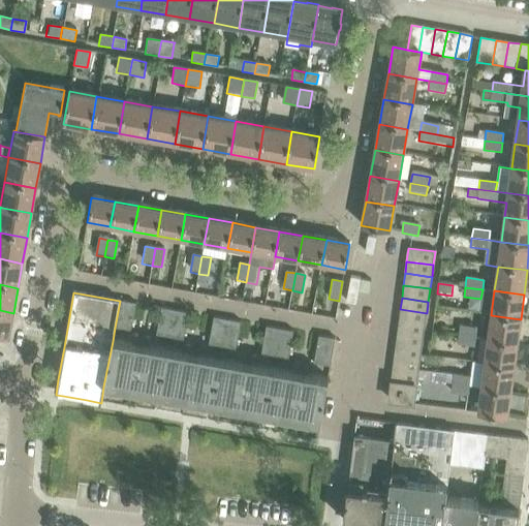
[(115,328),(131,331),(135,304),(120,301),(115,328)]
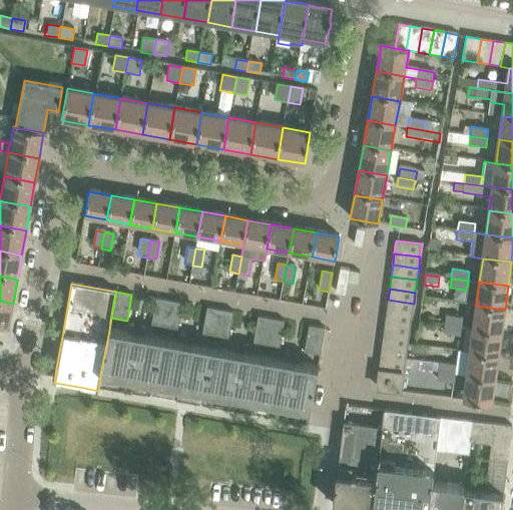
[(173,302),(156,299),(151,326),(168,329),(173,302)]
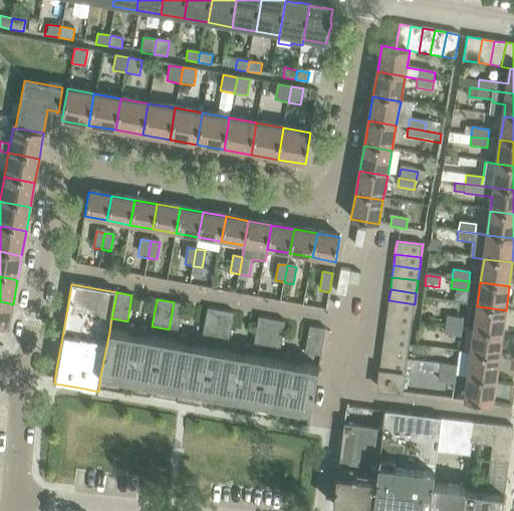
[(389,300),(387,312),(413,316),(415,304),(389,300)]
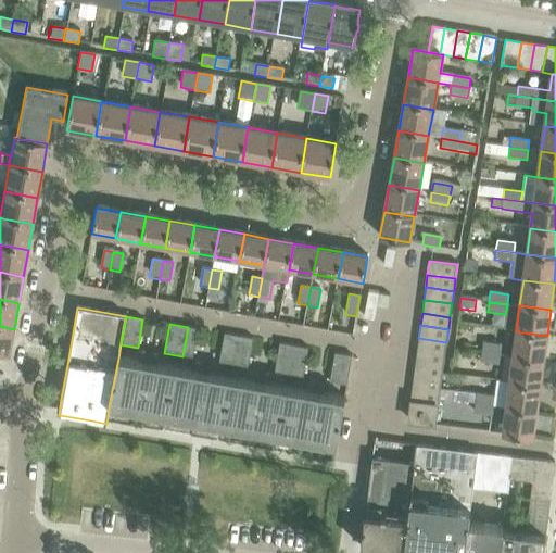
[(0,353),(9,355),(14,329),(0,326),(0,353)]
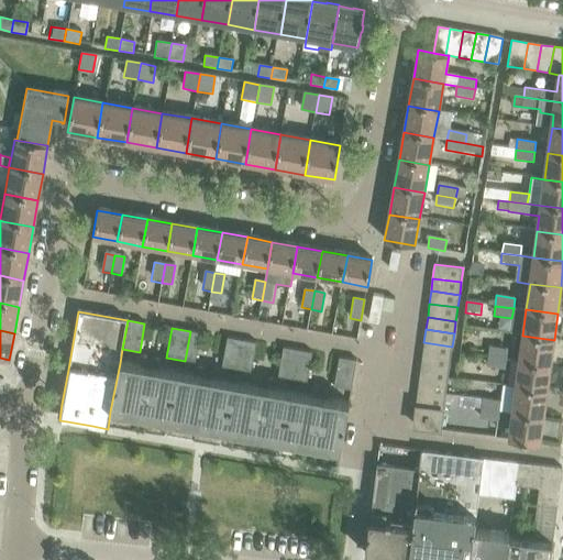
[(185,361),(203,364),(209,335),(190,331),(185,361)]
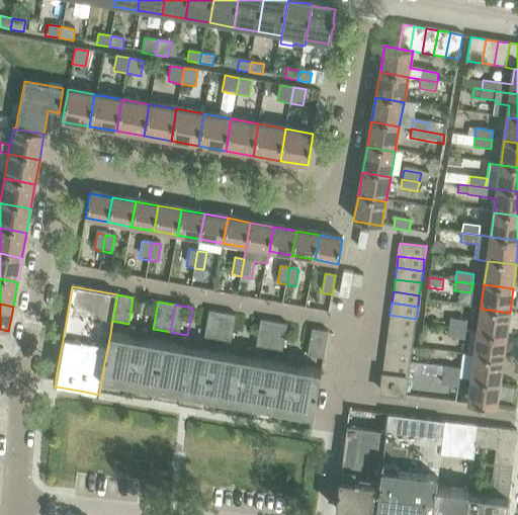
[(506,336),(510,313),(481,309),(478,333),(506,336)]
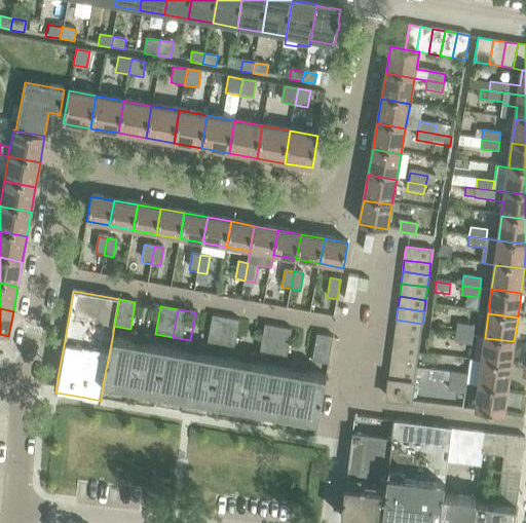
[(226,319),(212,315),(208,343),(221,345),(226,319)]
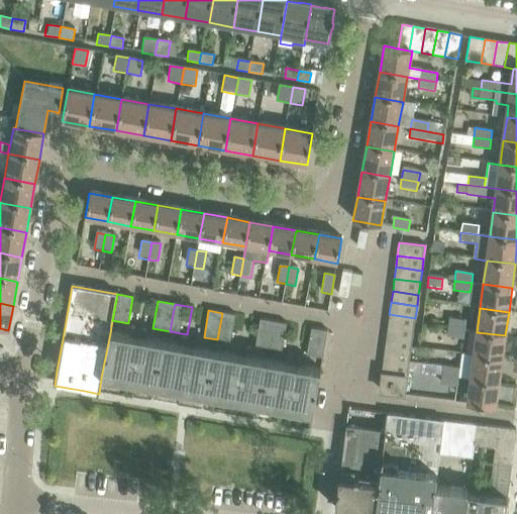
[(217,339),(230,341),(235,315),(222,313),(217,339)]
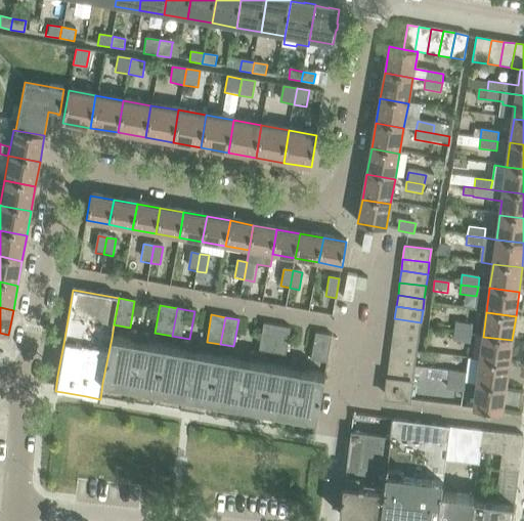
[(420,335),(421,322),(394,318),(393,331),(420,335)]
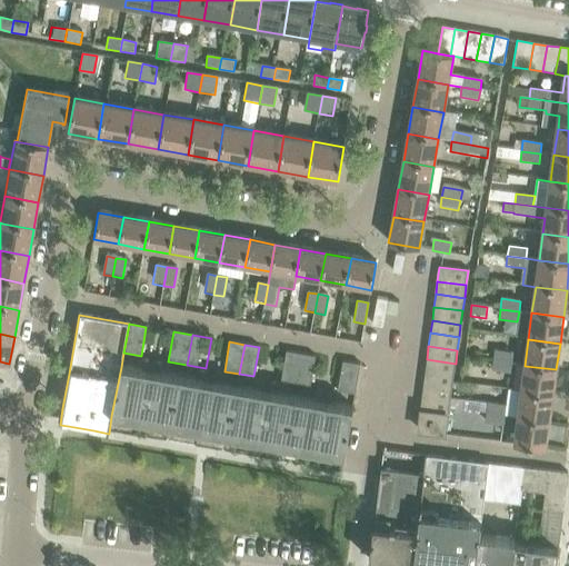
[(300,355),(286,351),(281,381),(296,384),(300,355)]
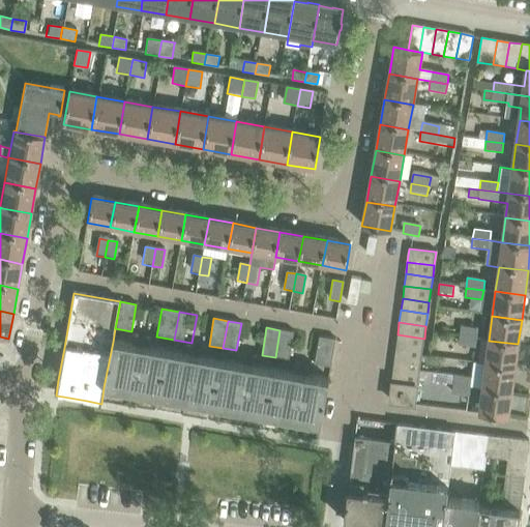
[(460,337),(476,339),(477,329),(461,327),(460,337)]
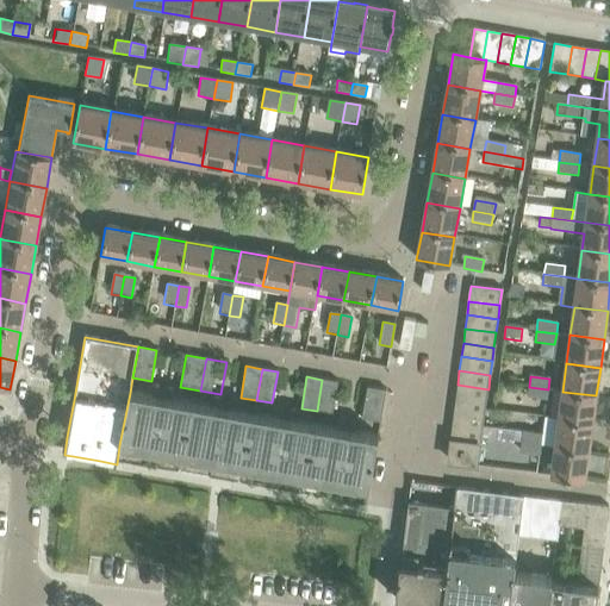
[(317,411),(332,414),(338,382),(322,380),(317,411)]
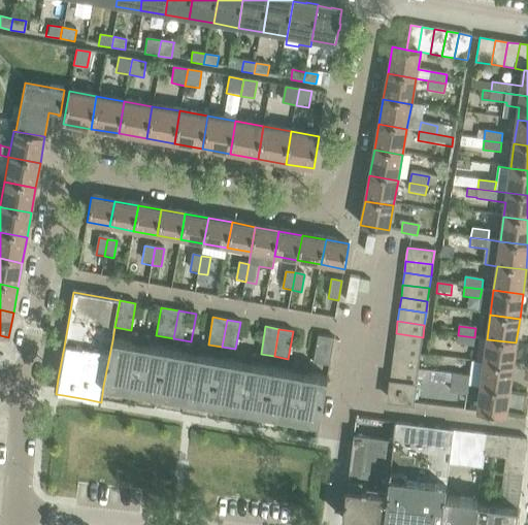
[(396,333),(394,345),(421,349),(423,337),(396,333)]
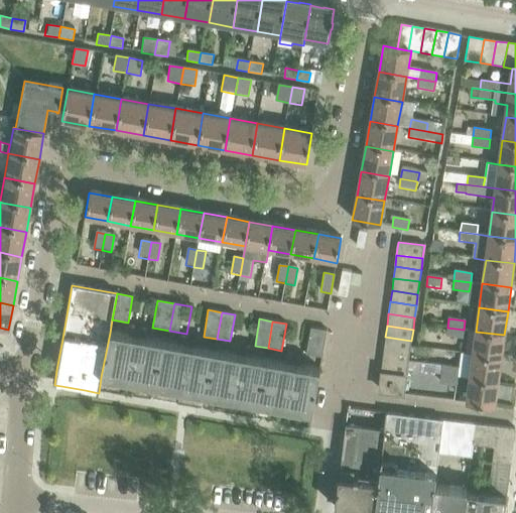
[(463,339),(464,330),(447,328),(445,337),(463,339)]
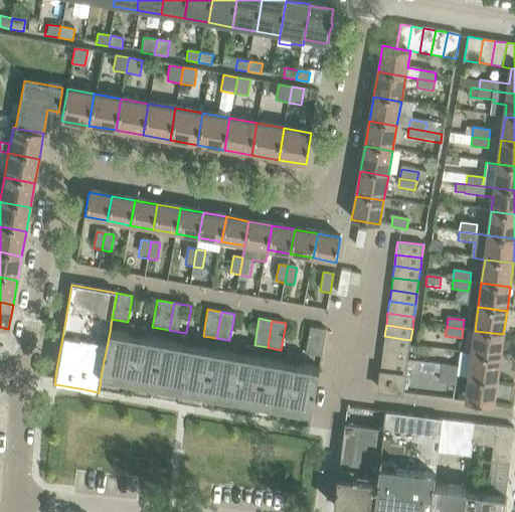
[(326,330),(310,328),(305,354),(322,357),(326,330)]
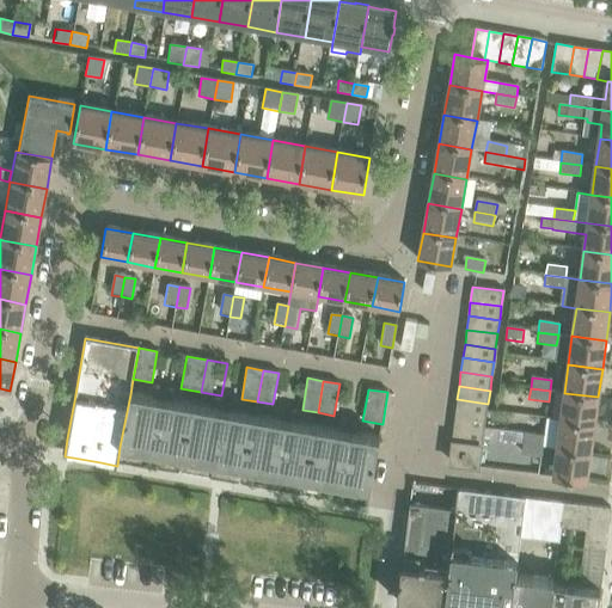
[(594,425),(598,397),(564,393),(561,421),(594,425)]
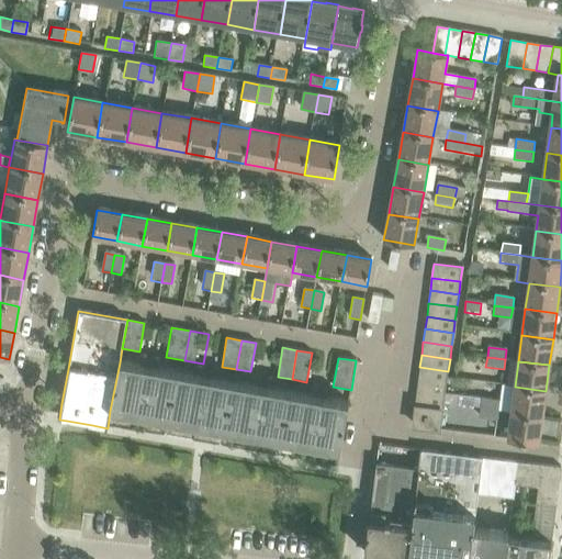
[(316,397),(120,362),(110,411),(339,451),(348,403),(316,397)]
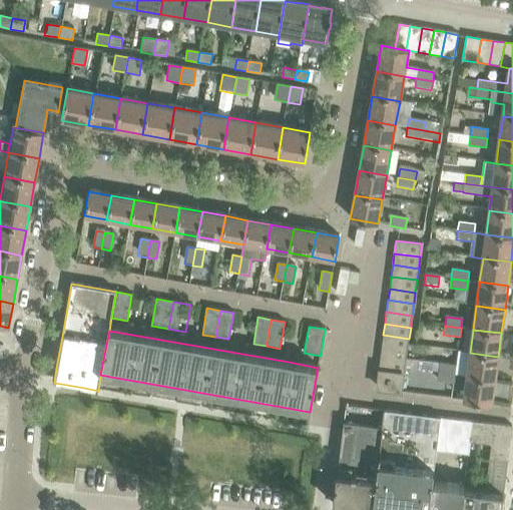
[(408,345),(409,339),(383,335),(382,347),(407,351),(408,345)]
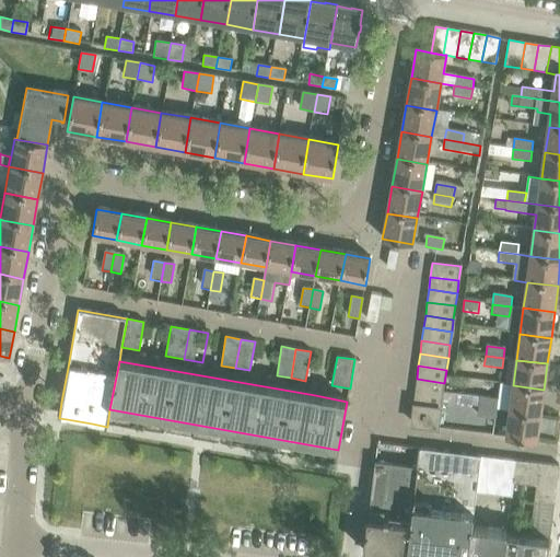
[(417,379),(415,392),(443,395),(444,383),(417,379)]
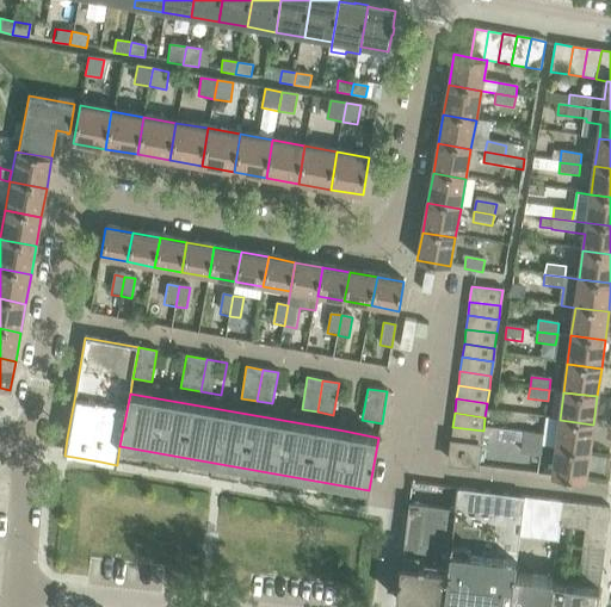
[(523,433),(522,444),(542,446),(555,448),(590,453),(593,425),(560,420),(545,419),(543,435),(523,433)]
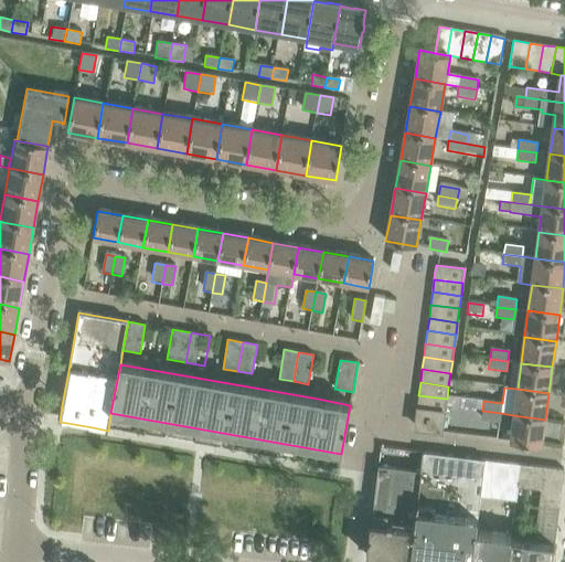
[(445,413),(447,399),(418,395),(416,409),(418,410),(444,413),(445,413)]
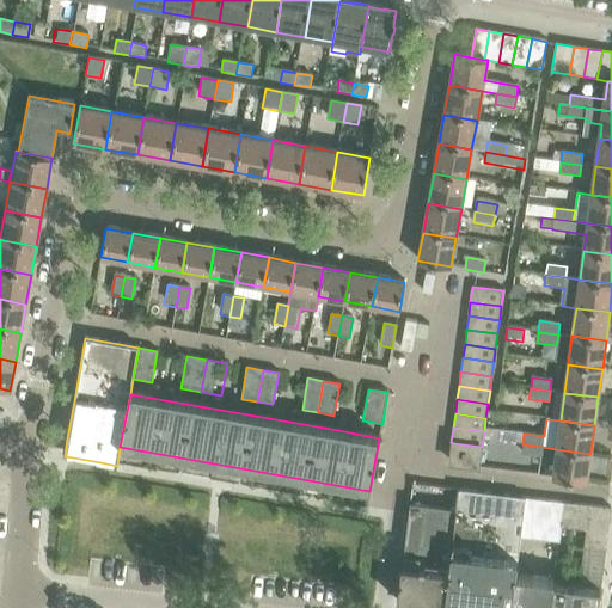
[(451,464),(477,467),(481,447),(453,443),(451,464)]
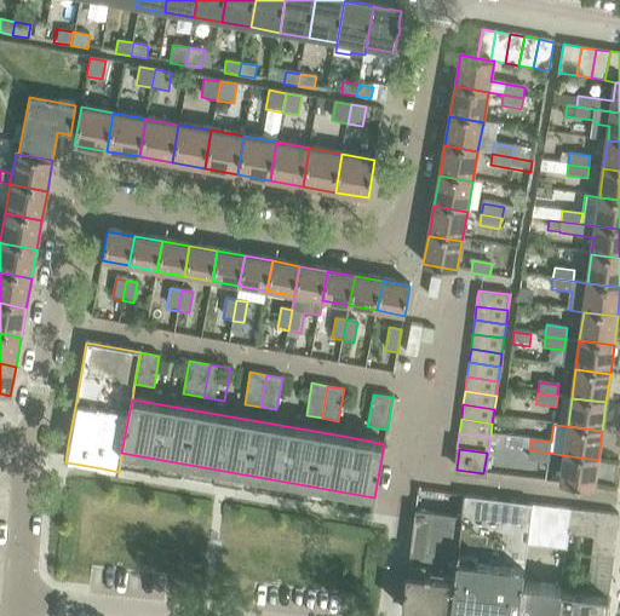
[(529,460),(547,462),(549,462),(550,453),(529,450),(528,460),(529,460)]
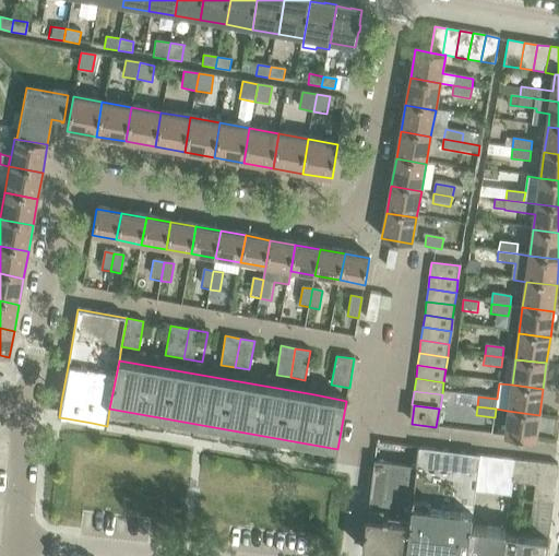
[(536,440),(539,415),(508,411),(504,436),(536,440)]
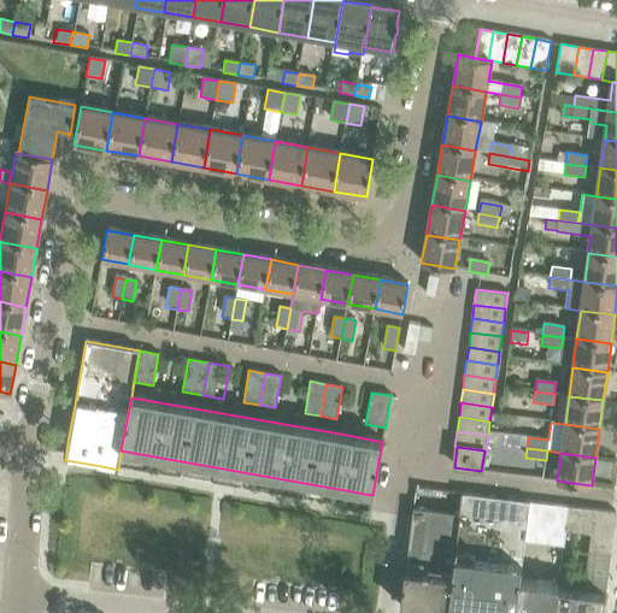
[(529,502),(462,494),(459,514),(460,514),(447,612),(515,612),(519,581),(524,542),(529,502)]
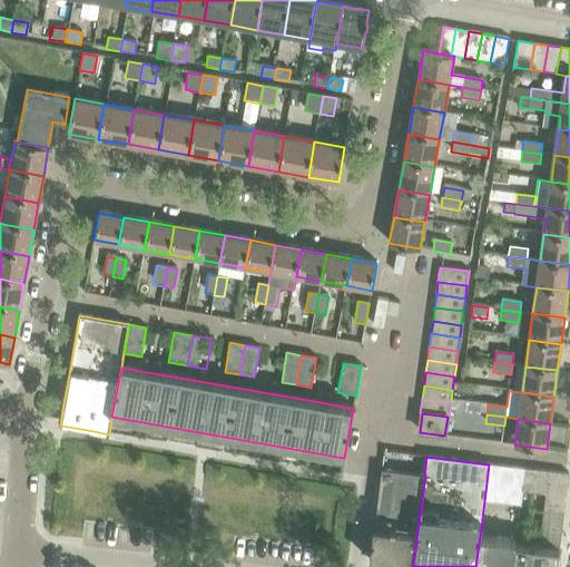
[(524,469),(489,465),(484,501),(520,506),(524,469)]
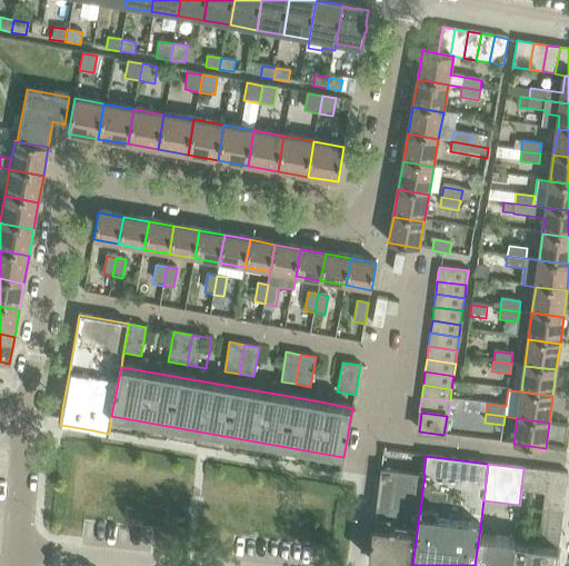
[(515,544),(511,565),(556,565),(558,550),(568,474),(565,473),(523,468),(521,490),(545,494),(538,546),(515,544)]
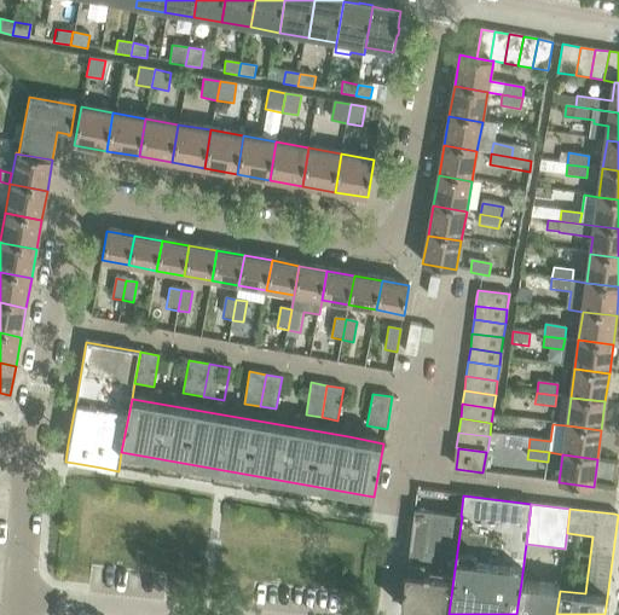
[(415,510),(401,609),(439,614),(449,614),(462,516),(461,516),(415,510)]
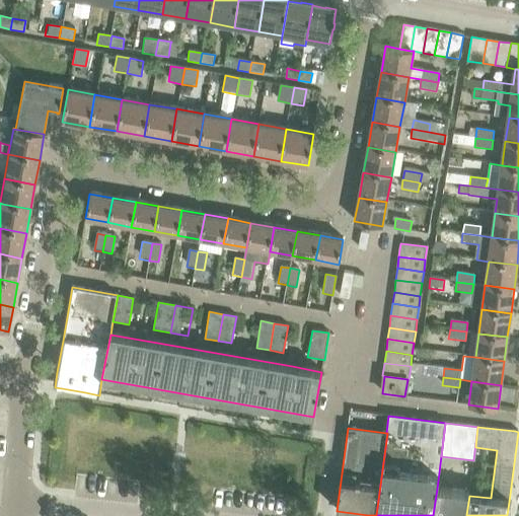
[(465,515),(469,493),(437,489),(433,515),(465,515)]
